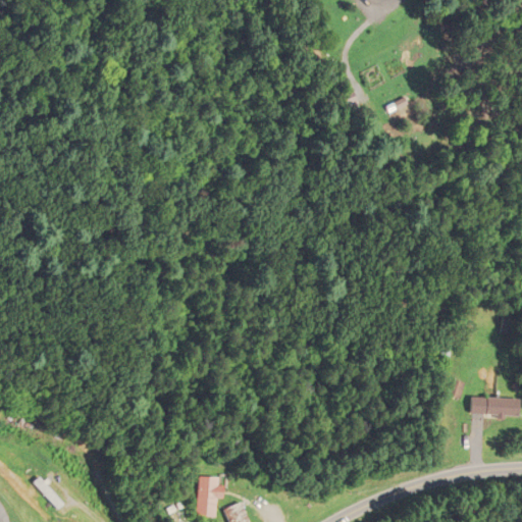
[(447,396),(460,400),(464,383),(451,379),(447,396)]
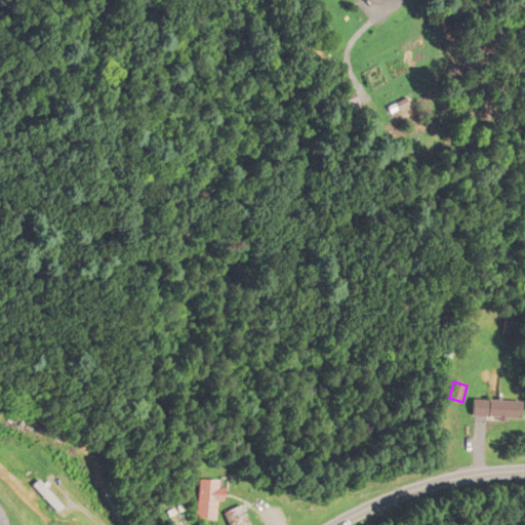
[(516,400),(471,400),(471,418),(516,418),(516,400)]
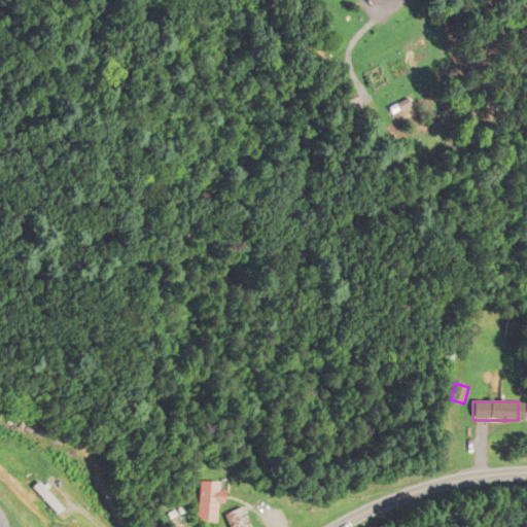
[(66,507),(40,482),(34,487),(60,514),(66,507)]
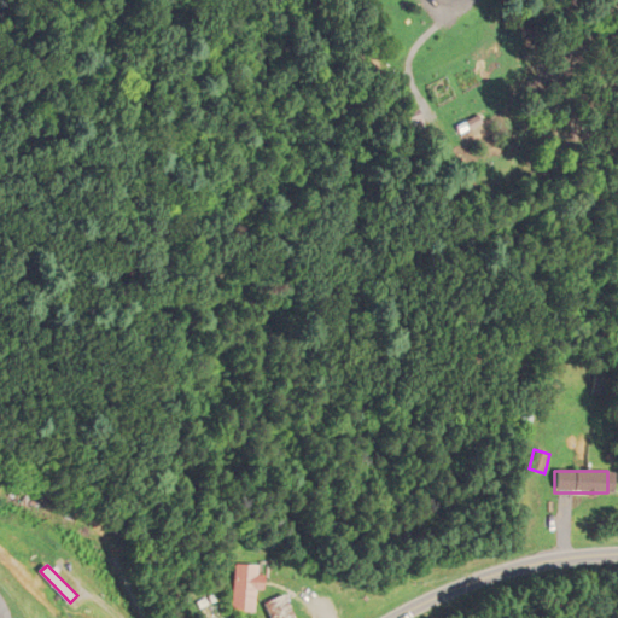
[(234,611),(256,611),(256,565),(234,565),(234,611)]
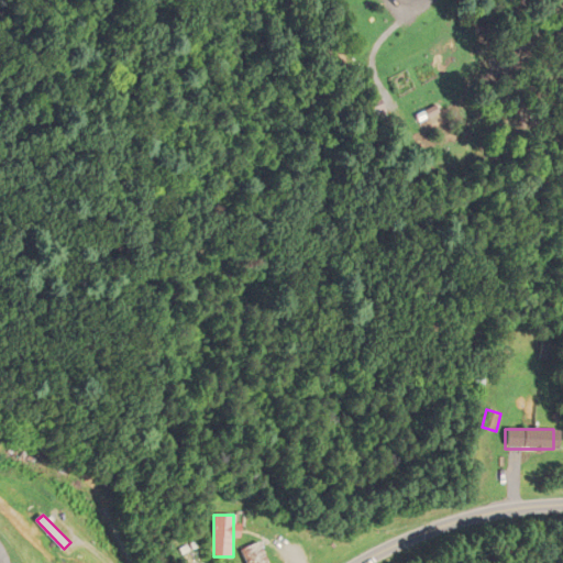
[(245,562),(268,562),(262,542),(241,549),(245,562)]
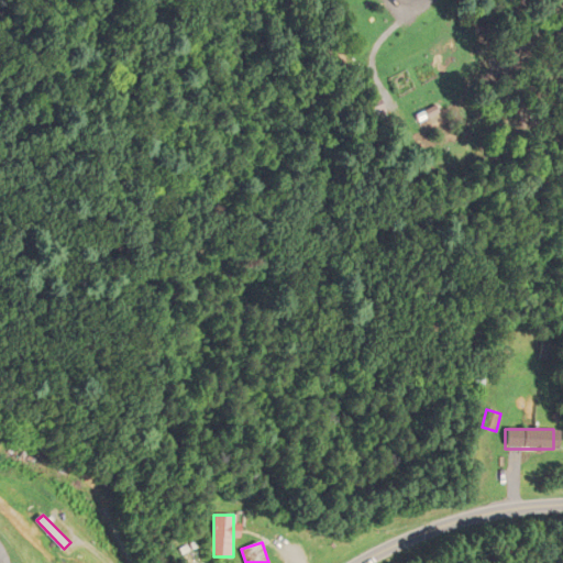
All buildings are outlined.
